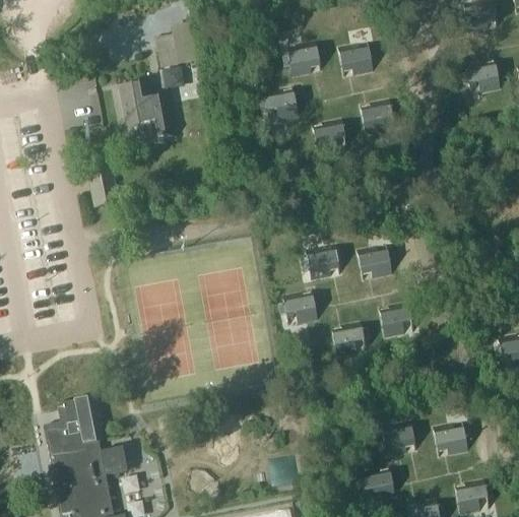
[(473,10),(458,13),(460,24),(466,23),(468,31),(488,28),(487,23),(497,21),(492,0),(475,0),(471,1),(473,10)]
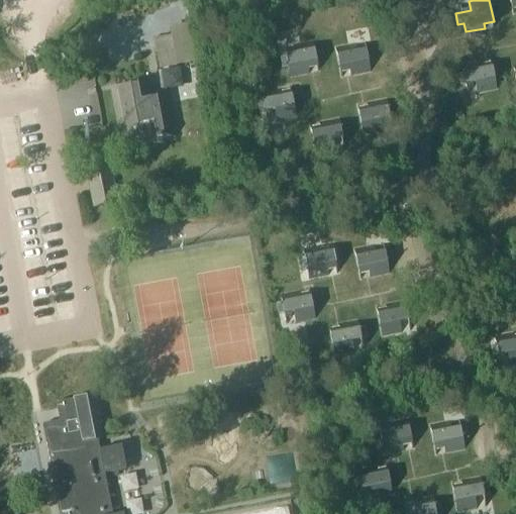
[(171,75),(188,72),(187,64),(198,62),(189,12),(161,17),(171,75)]
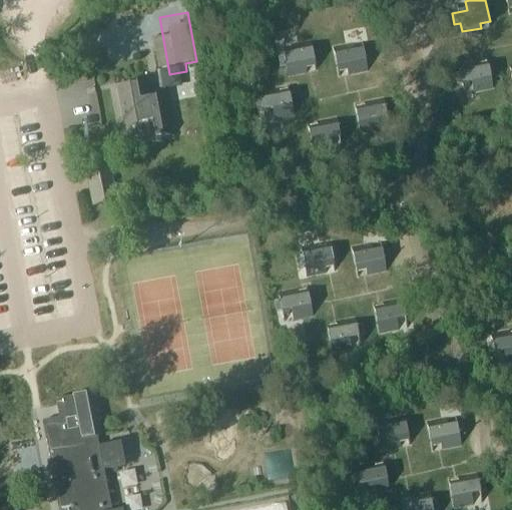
[(294,54),(279,56),(281,67),(287,66),(289,75),(308,71),(307,66),(316,64),(312,40),(292,44),(294,54)]
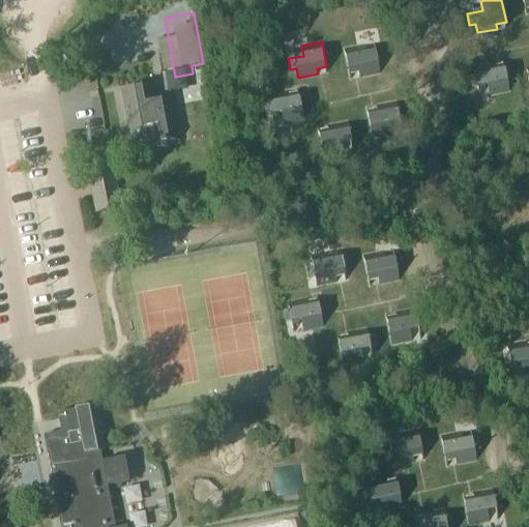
[(365,44),(345,48),(350,74),(359,71),(360,76),(380,71),(376,51),(368,53),(365,44)]
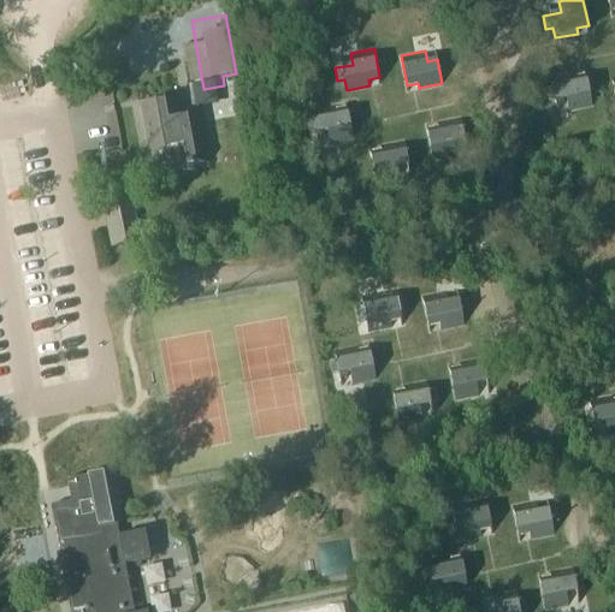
[(553,87),(547,88),(549,101),(566,97),(568,110),(592,105),(586,75),(575,77),(574,71),(551,76),(553,87)]
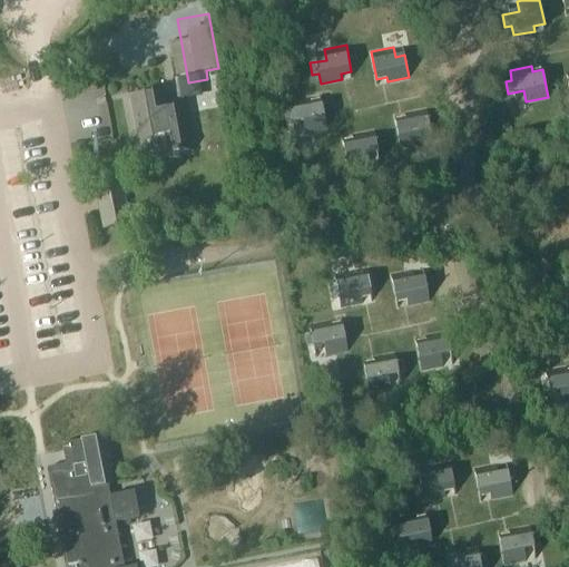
[(170,108),(167,88),(131,94),(140,139),(157,137),(159,154),(196,148),(188,105),(170,108)]
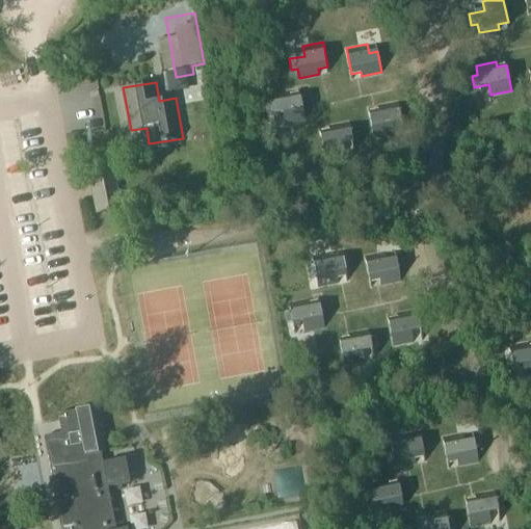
[(271,103),(266,104),(268,115),(283,112),(285,123),(306,118),(300,93),(291,95),(290,89),(270,94),(271,103)]
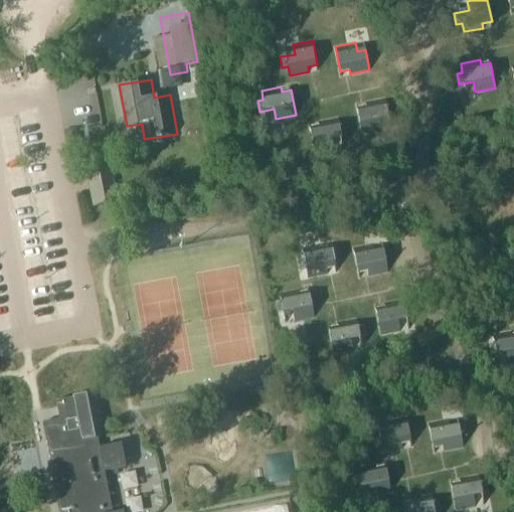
[(367,106),(357,108),(362,133),(382,129),(380,120),(389,118),(385,98),(366,102),(367,106)]
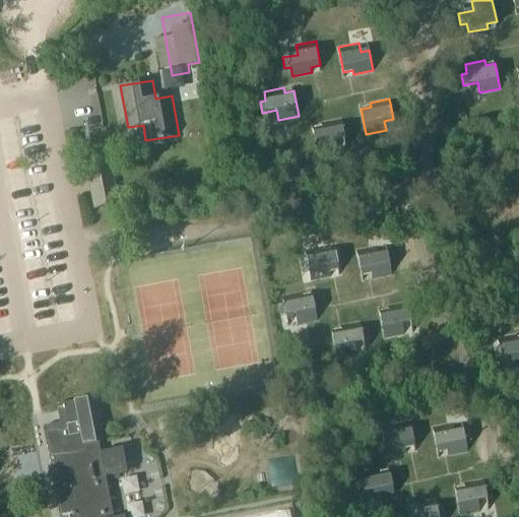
[(322,127),(313,129),(318,153),(338,149),(336,140),(345,138),(341,118),(321,122),(322,127)]
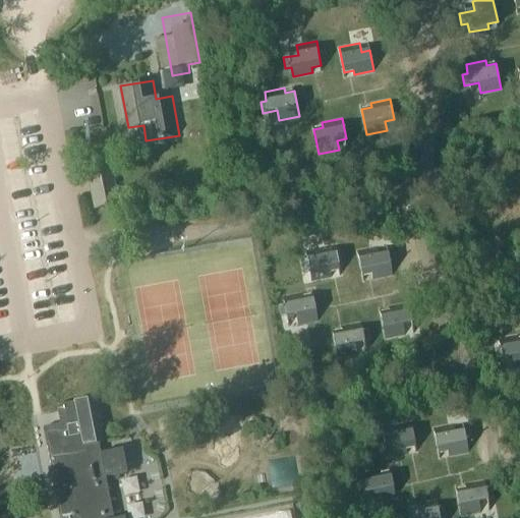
[(94,208),(119,204),(112,163),(87,167),(94,208)]
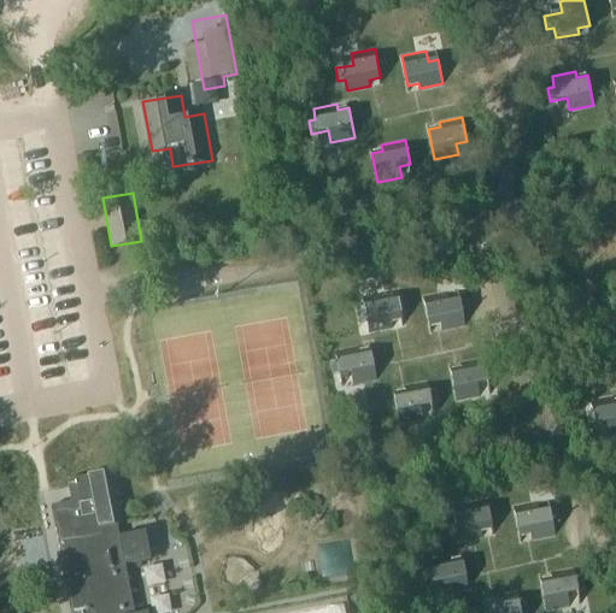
[(375,305),(358,308),(361,322),(368,320),(369,330),(393,325),(392,320),(403,318),(398,288),(374,293),(375,305)]
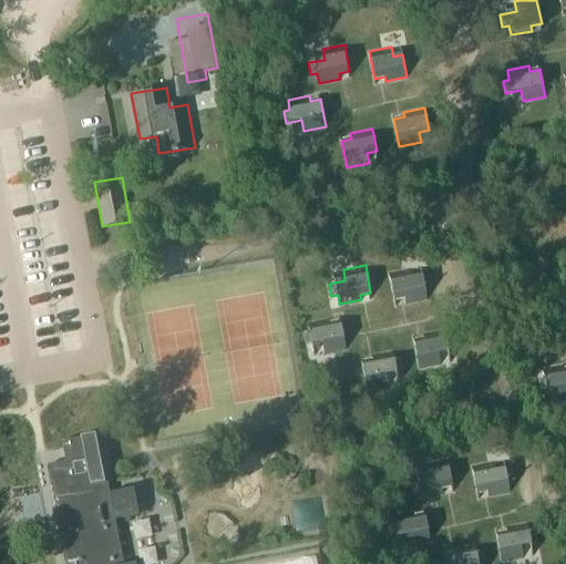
[(412,268),(390,273),(394,299),(405,297),(407,303),(428,298),(423,276),(413,278),(412,268)]
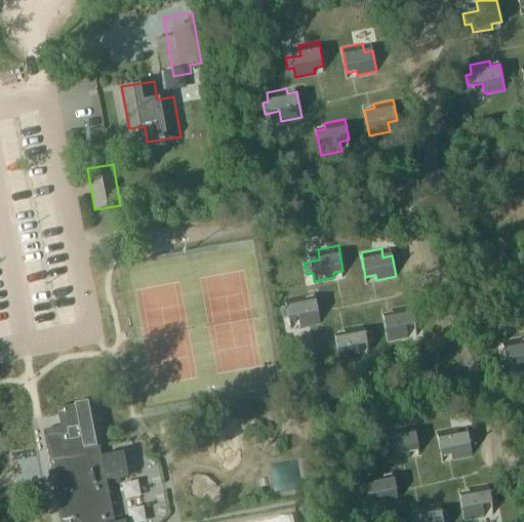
[(287,307),(281,308),(284,319),(298,316),(300,326),(321,322),(316,296),(307,298),(306,294),(286,297),(287,307)]
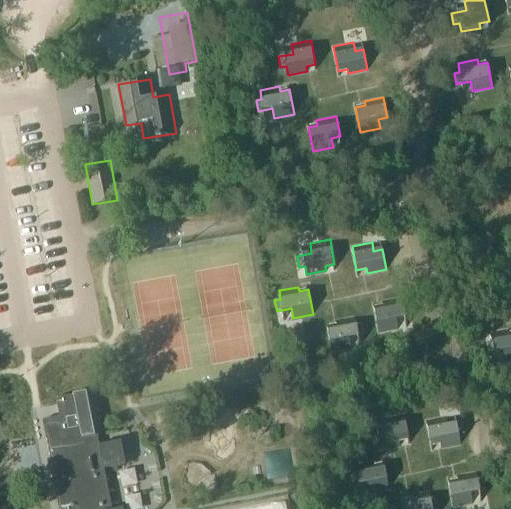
[(383,305),(374,307),(379,331),(399,328),(397,318),(411,315),(409,304),(404,305),(402,297),(382,300),(383,305)]
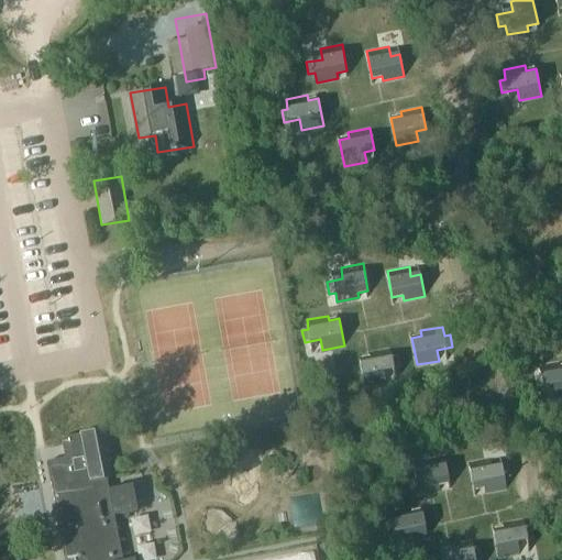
[(370,357),(360,359),(365,385),(387,382),(385,371),(400,368),(398,355),(393,357),(390,348),(370,351),(370,357)]
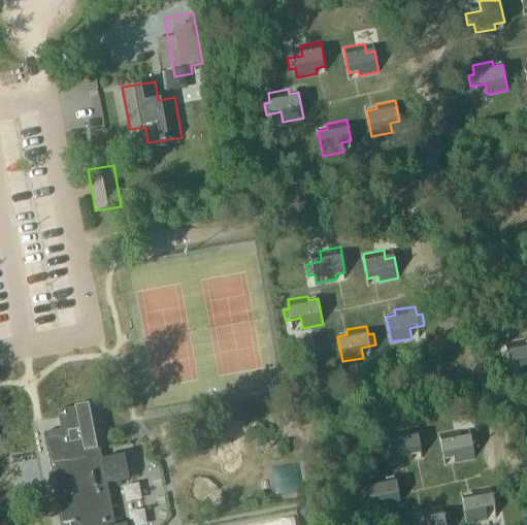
[(165,383),(200,375),(191,329),(156,336),(165,383)]
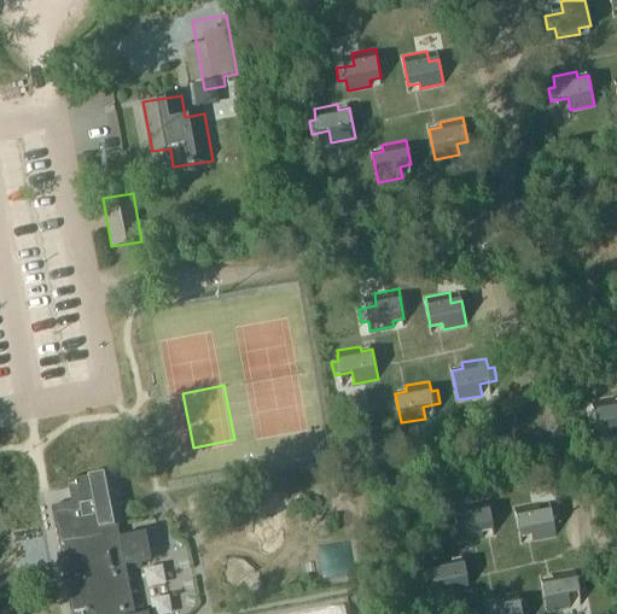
[(594,411),(587,413),(589,426),(607,422),(610,434),(616,432),(616,402),(615,396),(592,401),(594,411)]
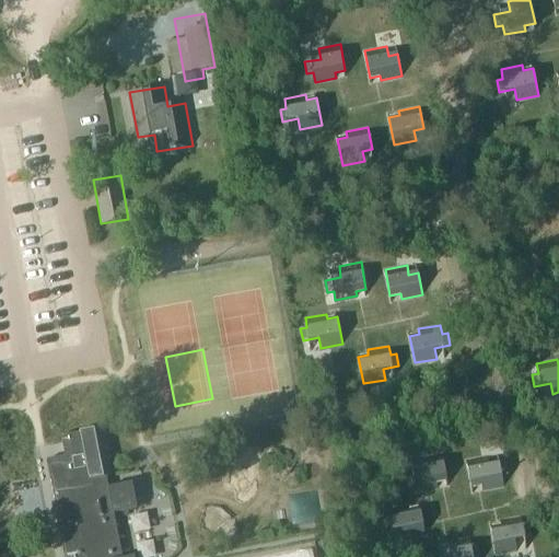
[(66,455),(47,459),(50,476),(56,475),(62,509),(57,510),(58,517),(57,517),(65,556),(134,556),(135,556),(134,556),(123,556),(115,513),(138,508),(134,484),(109,488),(107,476),(115,475),(105,427),(61,436),(62,441),(66,455)]
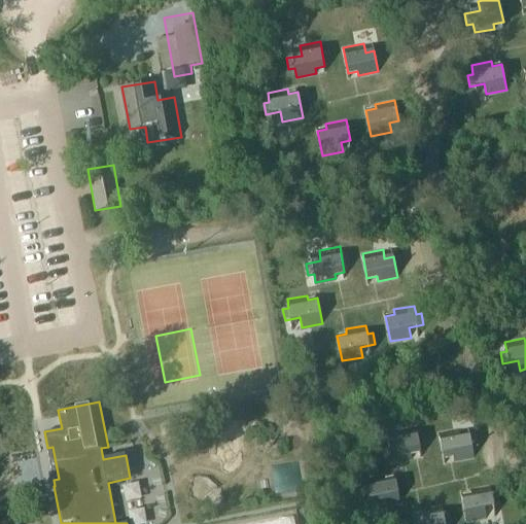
[(397,440),(389,441),(392,461),(413,457),(412,453),(421,451),(417,426),(396,429),(397,440)]
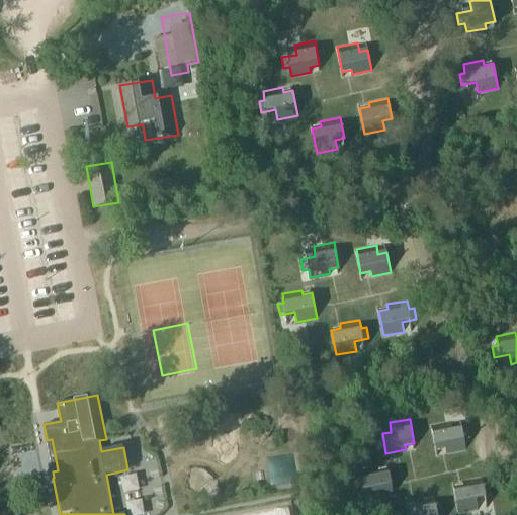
[(451,421),(431,425),(436,449),(445,447),(446,452),(466,448),(464,439),(470,438),(467,427),(453,430),(451,421)]
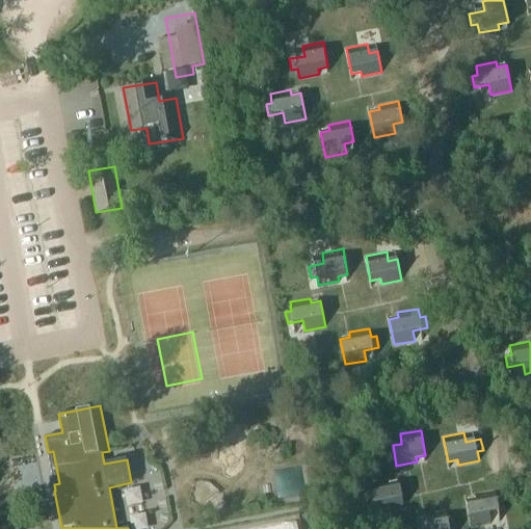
[(389,478),(369,482),(373,503),(381,501),(383,511),(404,507),(399,481),(390,483),(389,478)]
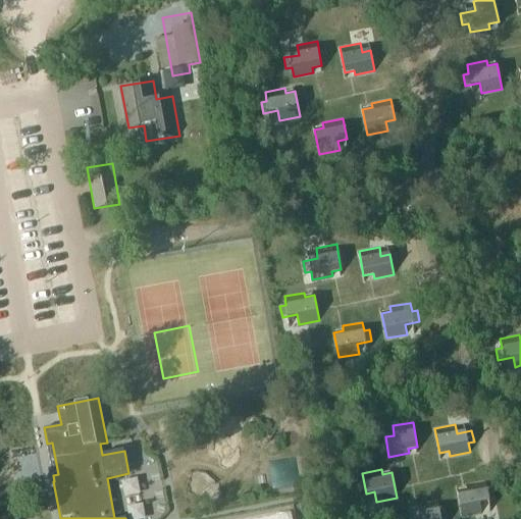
[(467,488),(457,490),(462,516),(482,512),(480,502),(496,499),(493,487),(487,489),(485,480),(466,484),(467,488)]
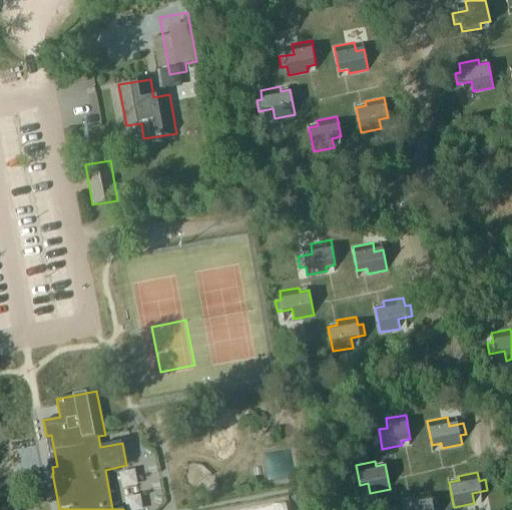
[(190,494),(181,494),(181,502),(196,501),(195,482),(190,482),(190,494)]
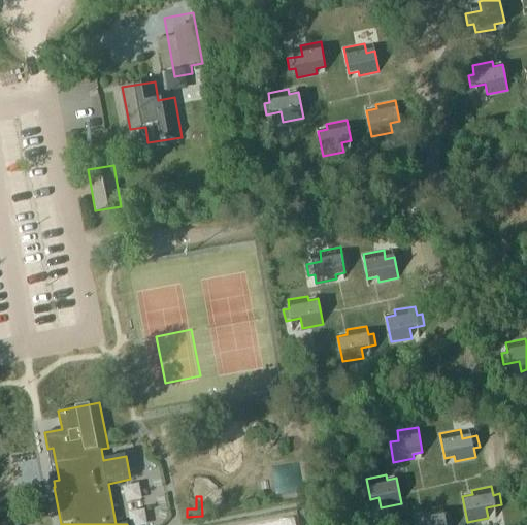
[(424,514),(414,516),(415,524),(449,524),(453,524),(451,514),(445,515),(442,505),(423,510),(424,514)]
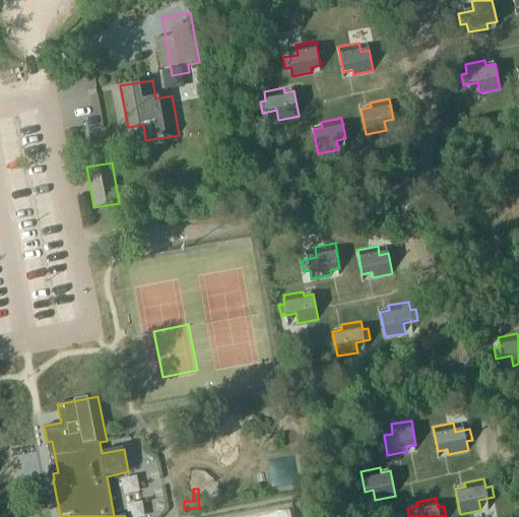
[(292,516),(290,507),(278,509),(243,515),(243,516),(237,516),(292,516)]
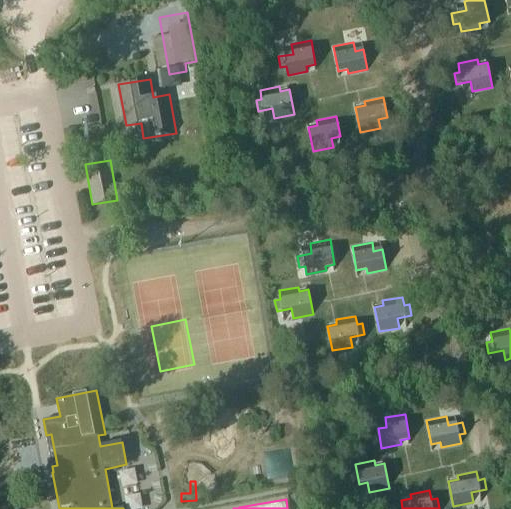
All buildings are outlined.
